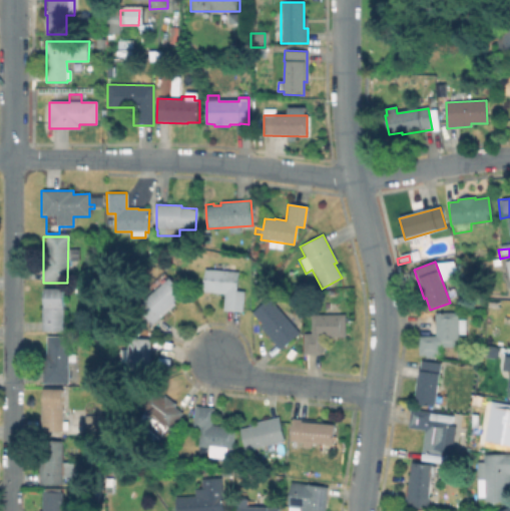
[(509,295),(504,297),(500,280),(502,279),(500,271),(505,269),(505,266),(509,264),(509,295)]
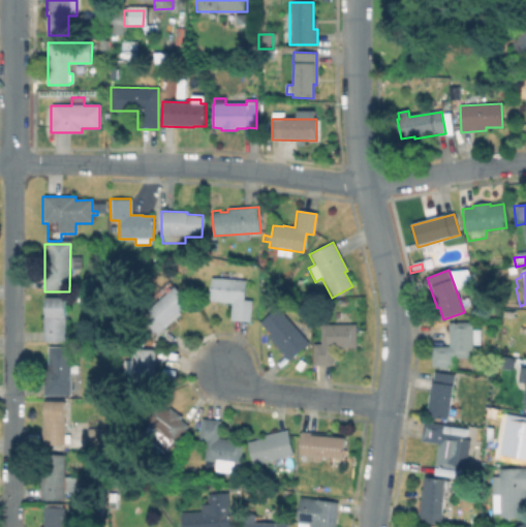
[(251,301),(249,322),(228,320),(230,303),(209,301),(211,277),(245,281),(243,300),(251,301)]
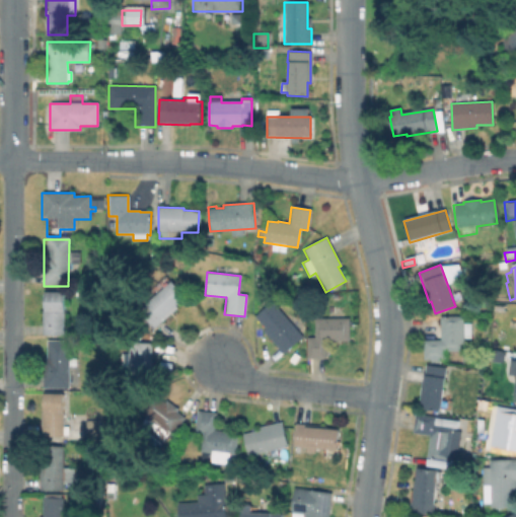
[(177,308),(155,328),(152,325),(144,333),(132,320),(140,313),(138,312),(171,282),(186,297),(175,306),(177,308)]
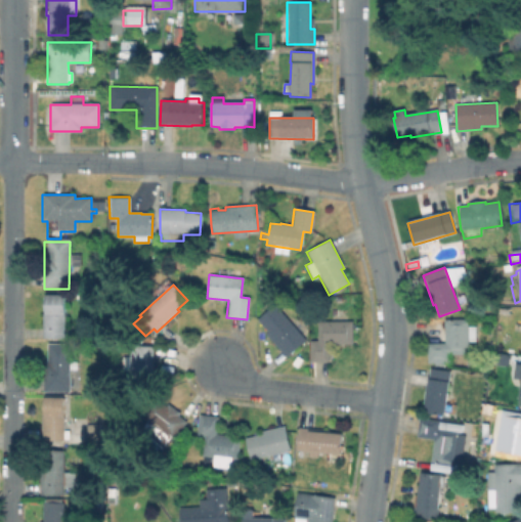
[(64,296),(64,338),(43,339),(43,315),(44,315),(44,296),(64,296)]
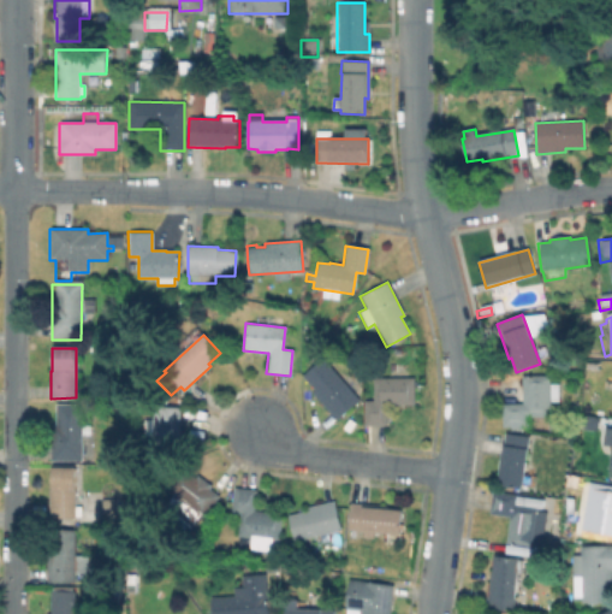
[(358,401),(336,421),(312,394),(314,391),(301,377),(322,359),(358,401)]
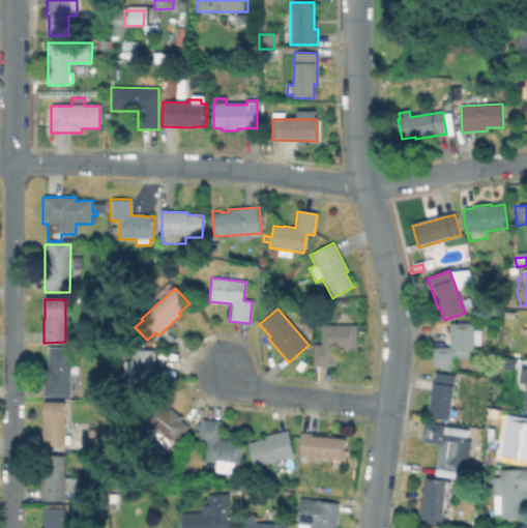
[(471,323),(471,331),(479,331),(480,346),(472,347),(473,359),(454,359),(455,368),(433,369),(432,349),(449,348),(448,324),(471,323)]
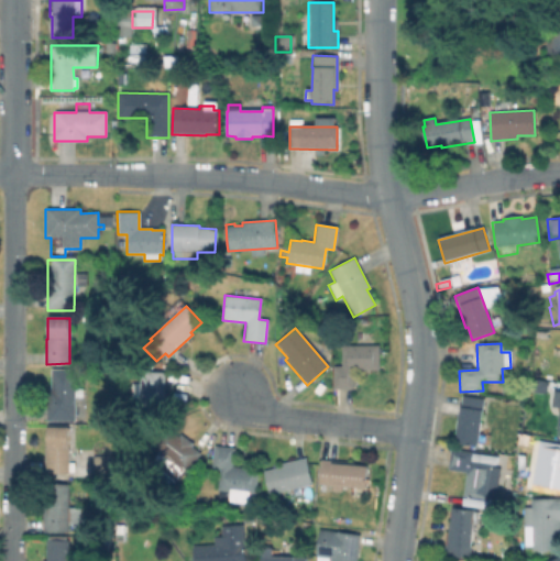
[(379,345),(379,371),(353,371),(353,389),(331,389),(330,367),(341,366),(340,345),(379,345)]
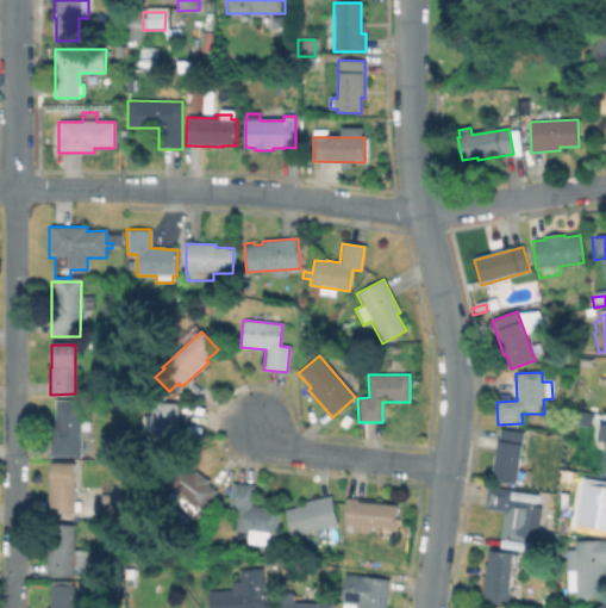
[(81,401),(81,422),(89,422),(89,432),(81,432),(81,458),(49,458),(50,422),(55,422),(54,401),(81,401)]
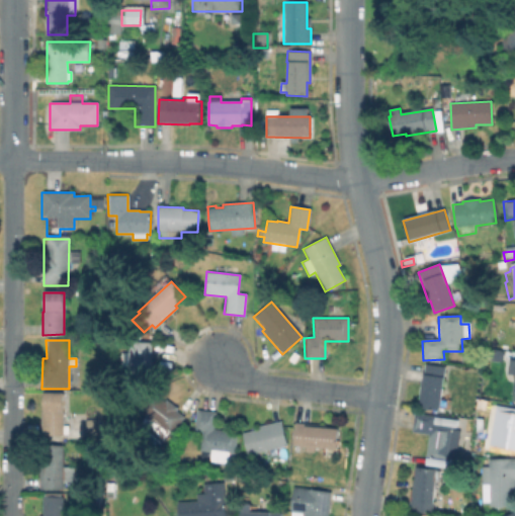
[(154,343),(153,374),(149,374),(149,390),(126,390),(126,366),(120,366),(120,352),(126,353),(127,342),(154,343)]
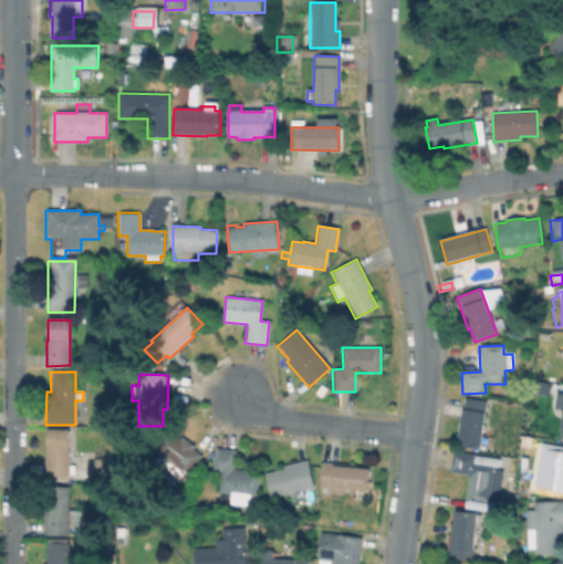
[(531,394),(533,384),(546,387),(544,397),(531,394)]
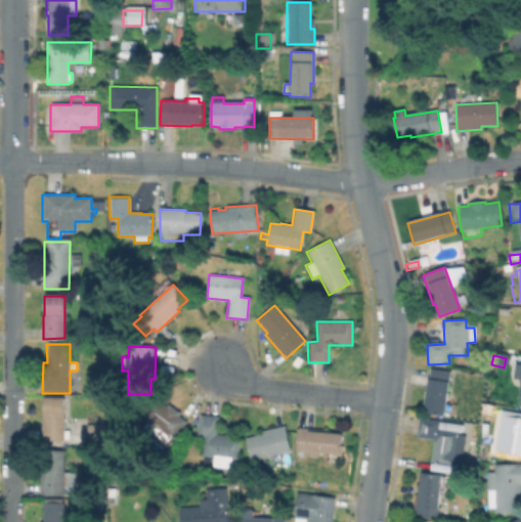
[(520,364),(512,363),(511,380),(517,380),(515,407),(520,407),(520,364)]
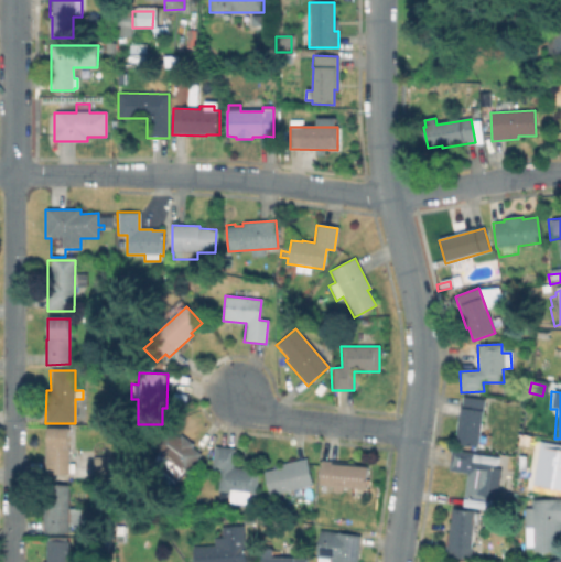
[(484,400),(477,449),(455,445),(462,397),(484,400)]
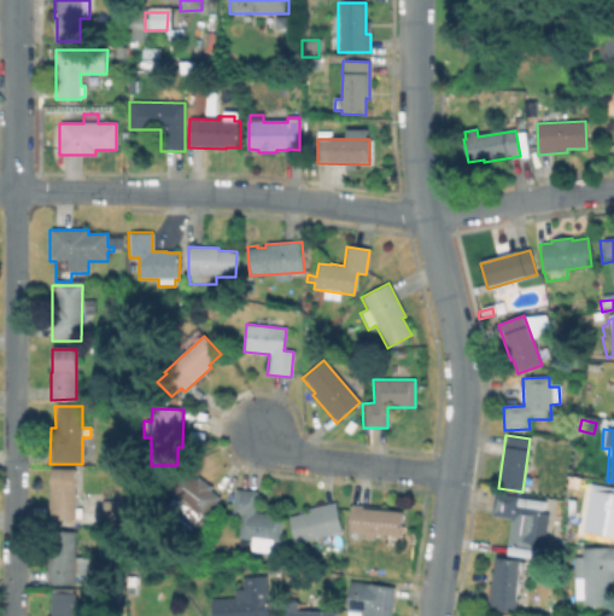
[(181,469),(196,480),(198,477),(212,488),(210,492),(220,499),(204,521),(202,518),(192,532),(165,511),(175,498),(164,490),(181,469)]
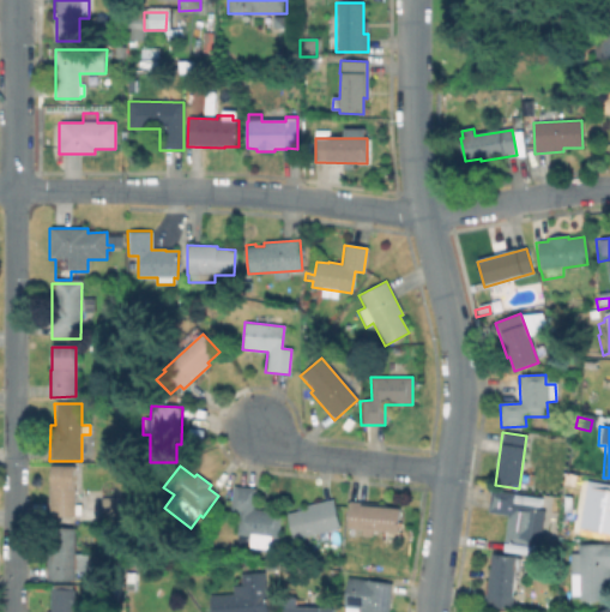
[(74,467),(73,492),(88,492),(88,510),(74,510),(74,517),(48,517),(48,489),(50,489),(50,467),(74,467)]
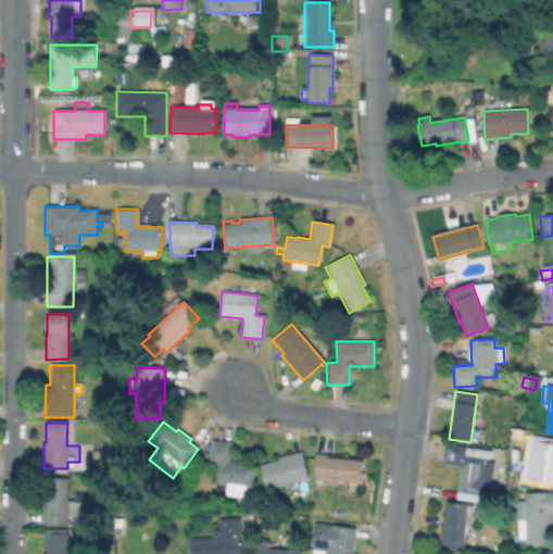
[(552,439),(552,458),(551,471),(548,470),(544,489),(522,486),(531,435),(552,439)]
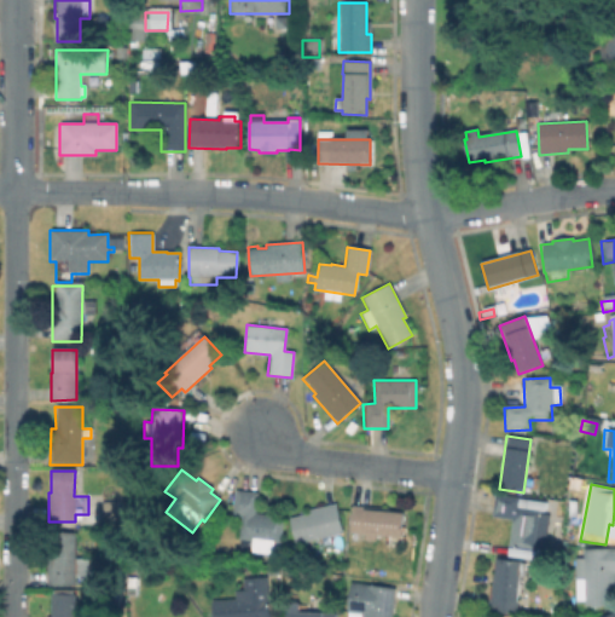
[(283,517),(279,545),(272,545),(271,555),(250,553),(251,542),(238,540),(241,518),(232,517),(236,491),(257,494),(255,514),(283,517)]
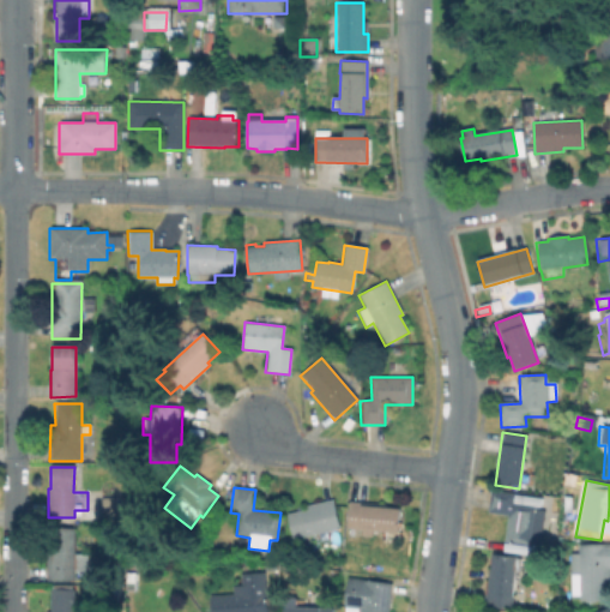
[(536,507),(529,547),(502,543),(507,516),(487,513),(490,491),(515,496),(514,503),(536,507)]
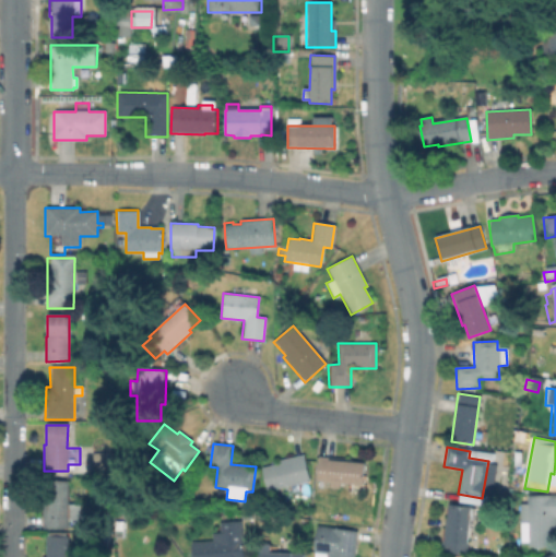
[(308,483),(267,492),(261,467),(279,464),(279,461),(303,455),(308,483)]
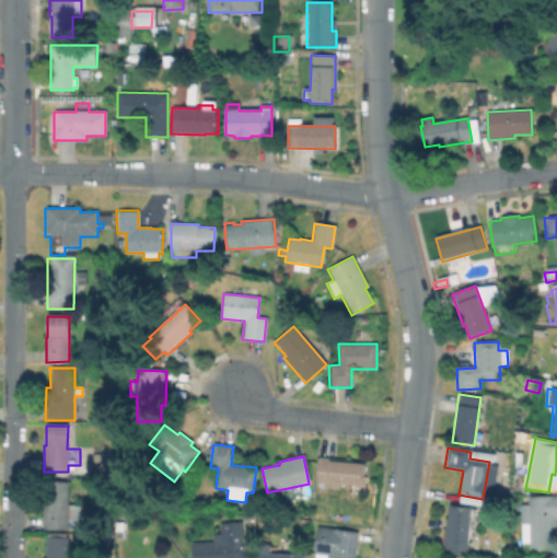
[(92,478),(92,457),(113,457),(113,478),(92,478)]
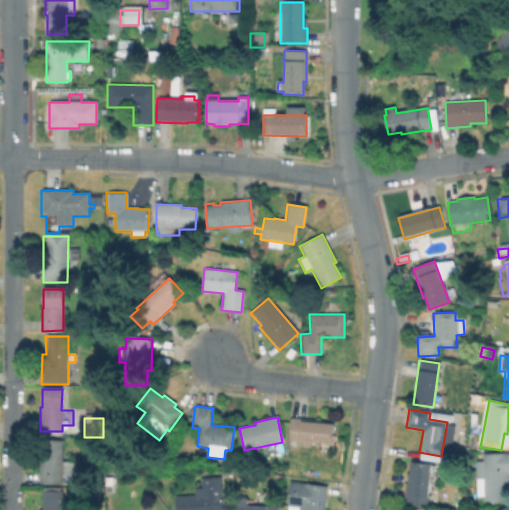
[(334,425),(333,444),(328,444),(327,452),(319,451),(320,444),(289,441),(291,418),(322,421),(321,424),(334,425)]
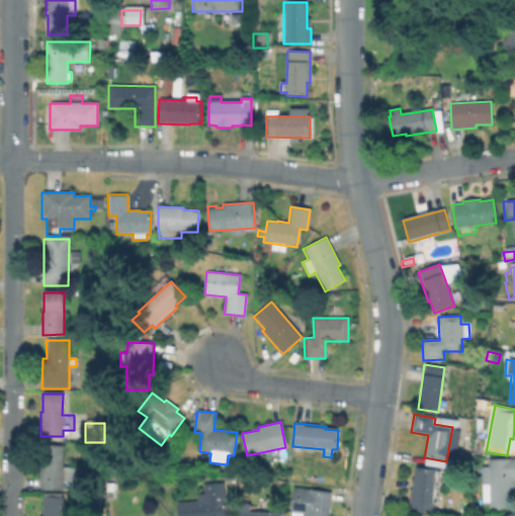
[(63,447),(64,490),(39,490),(39,465),(43,465),(44,447),(63,447)]
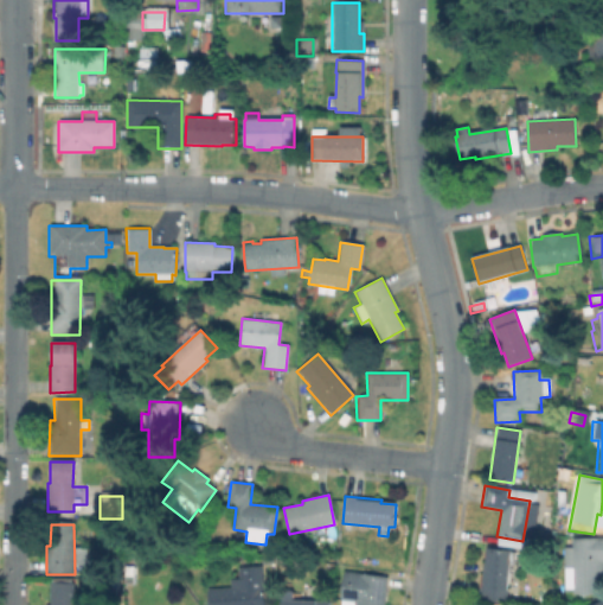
[(602,539),(602,562),(602,575),(598,575),(598,594),(572,594),(572,590),(564,590),(564,568),(563,568),(563,548),(571,548),(571,539),(602,539)]
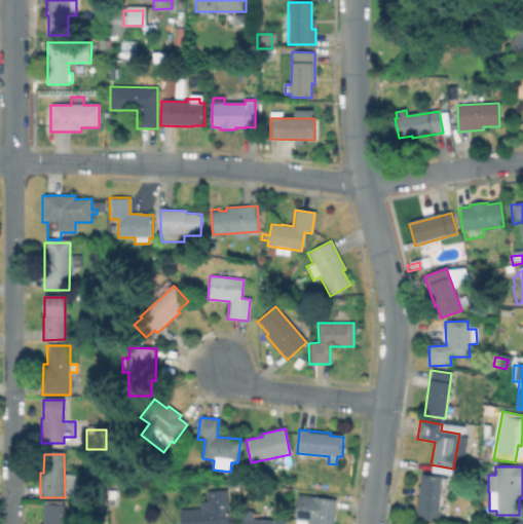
[(438,489),(443,489),(443,478),(416,476),(413,521),(436,522),(438,489)]
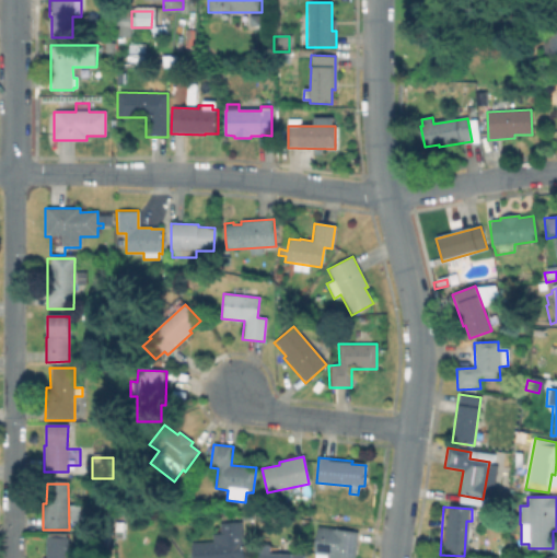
[(241,523),(243,557),(192,557),(192,544),(221,542),(220,524),(241,523)]
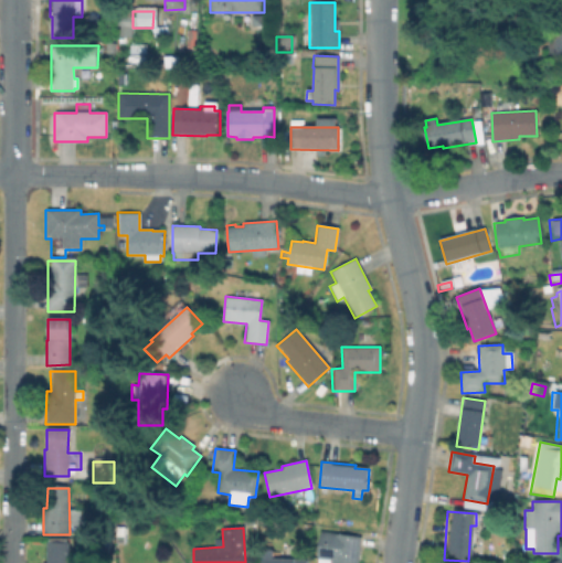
[(360,538),(356,562),(330,562),(316,560),(320,532),(360,538)]
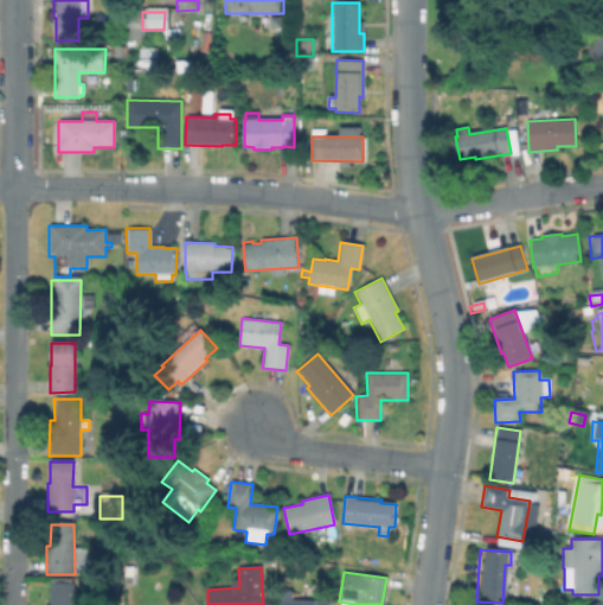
[(74,584),(74,604),(50,604),(50,584),(74,584)]
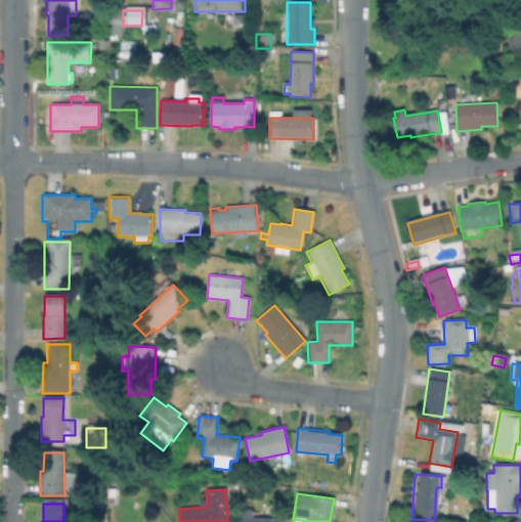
[(283,520),(283,521),(241,521),(242,510),(253,511),(252,518),(283,520)]
